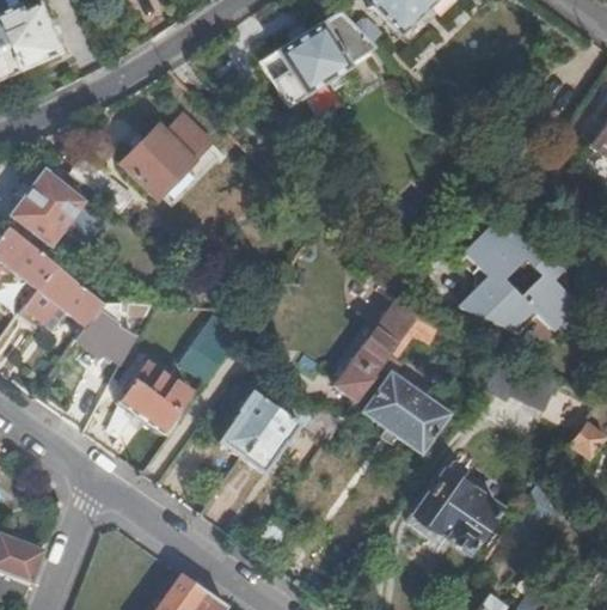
[(369,0),(403,35),(439,0),(369,0)]
